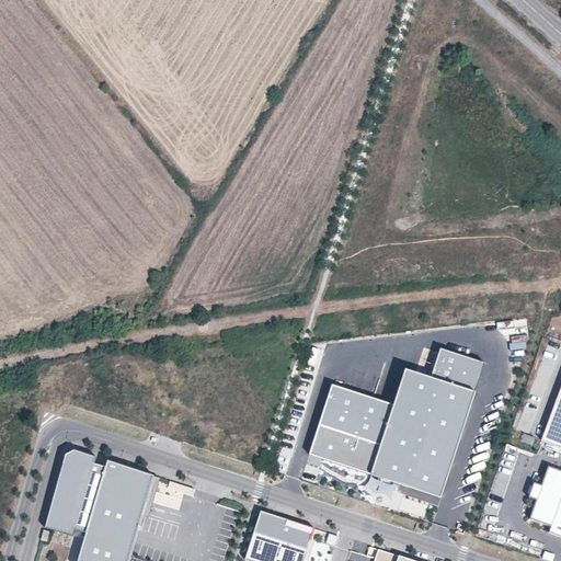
[(392,401),(331,380),(307,451),(441,496),(487,361),(441,346),(432,371),(404,363),(392,401)]
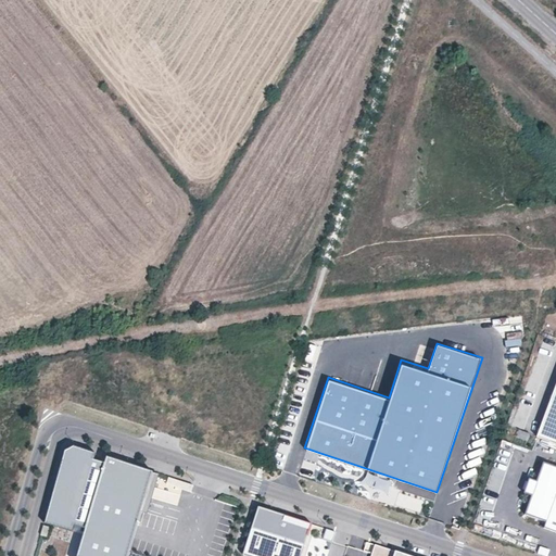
[(555,421),(555,399),(551,397),(544,417),(555,421)]
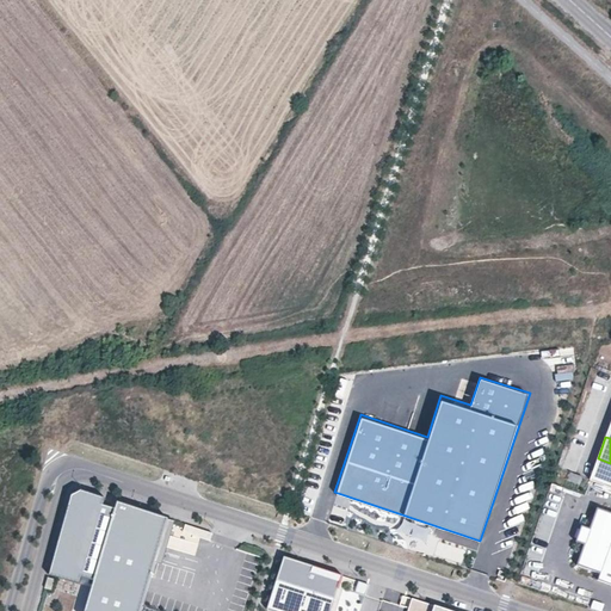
[(610,487),(610,463),(598,458),(590,480),(610,487)]
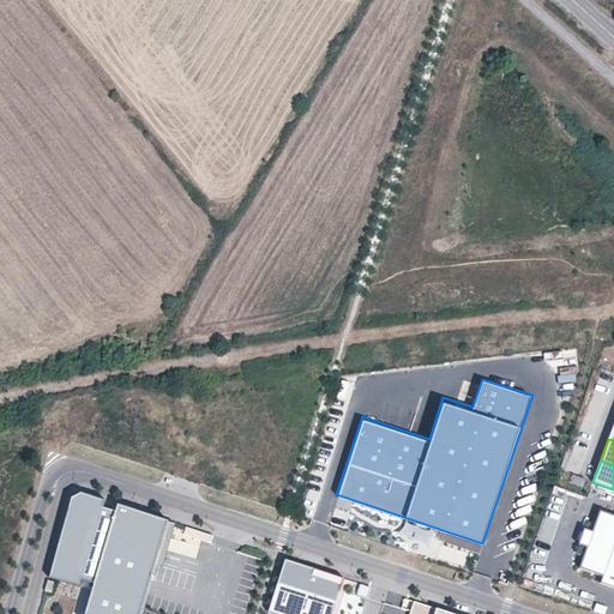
[(307,500),(318,503),(320,488),(309,486),(307,500)]
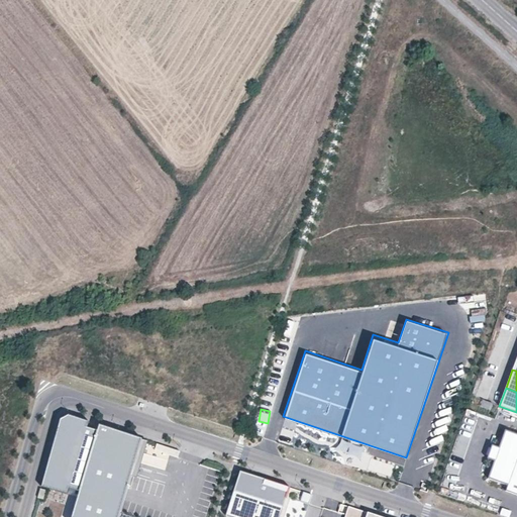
[(87,428),(90,421),(67,414),(60,419),(41,487),(68,496),(70,490),(87,428)]
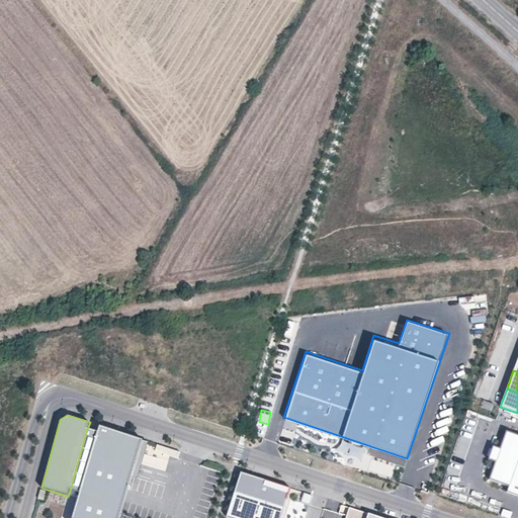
[(119,517),(143,440),(99,426),(97,432),(80,494),(71,517),(119,517)]
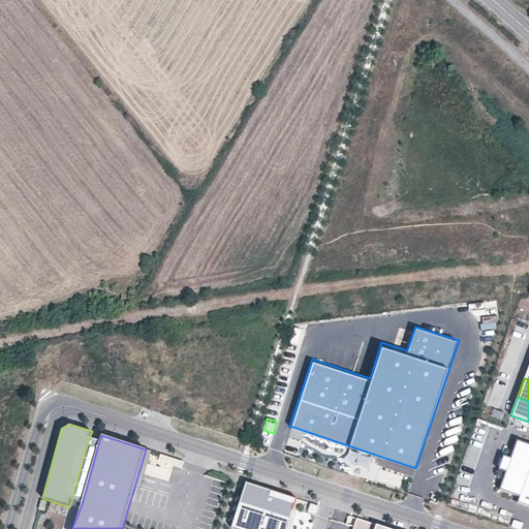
[(89,438),(71,501),(82,504),(99,441),(89,438)]
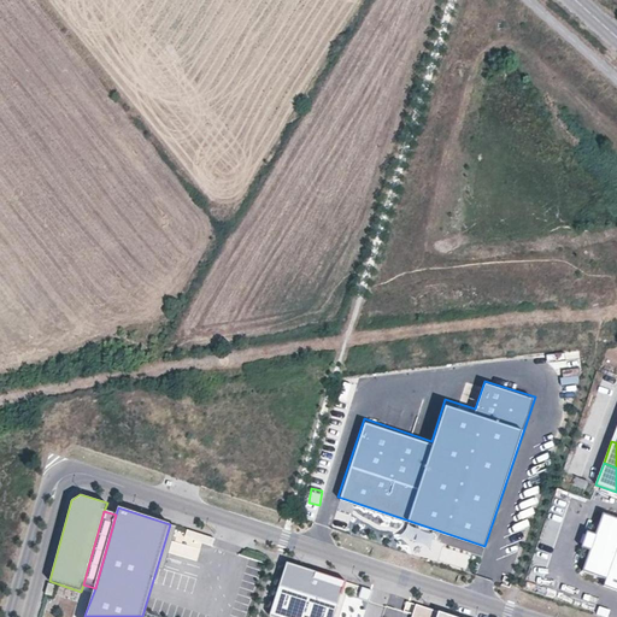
[(604,586),(616,591),(616,518),(604,515),(597,535),(587,532),(582,547),(591,551),(583,571),(606,579),(604,586)]
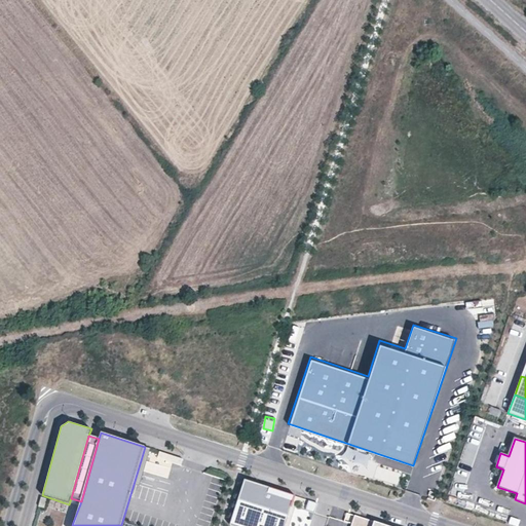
[(269,487),(245,480),(230,525),(234,525),(284,525),(293,499),(268,491),(269,487)]
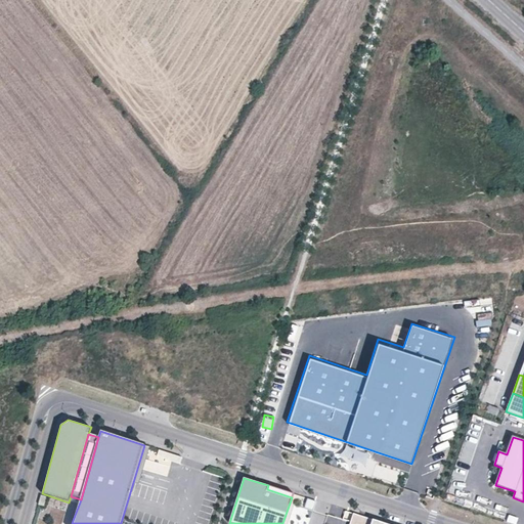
[(315,501),(307,498),(304,508),(313,511),(315,501)]
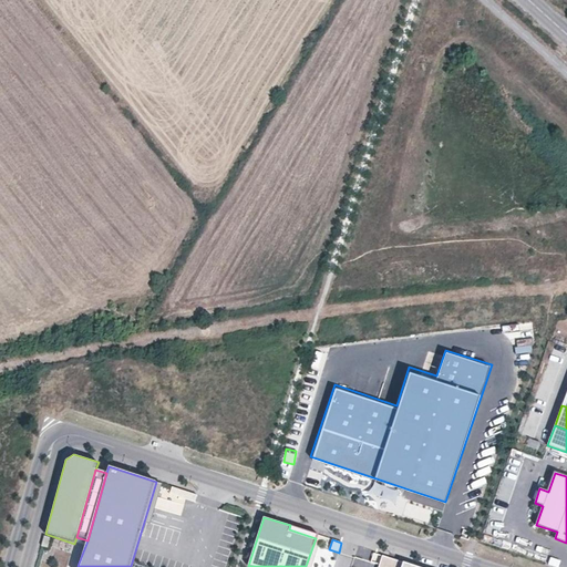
[(382,556),(374,553),(371,562),(380,565),(382,556)]
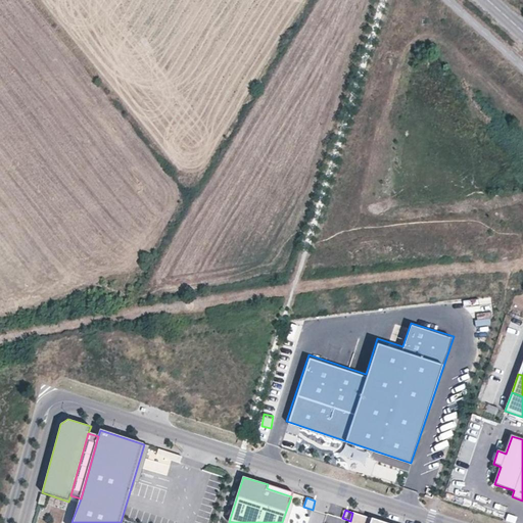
[(384,522),(352,513),(350,521),(349,522),(384,522)]
